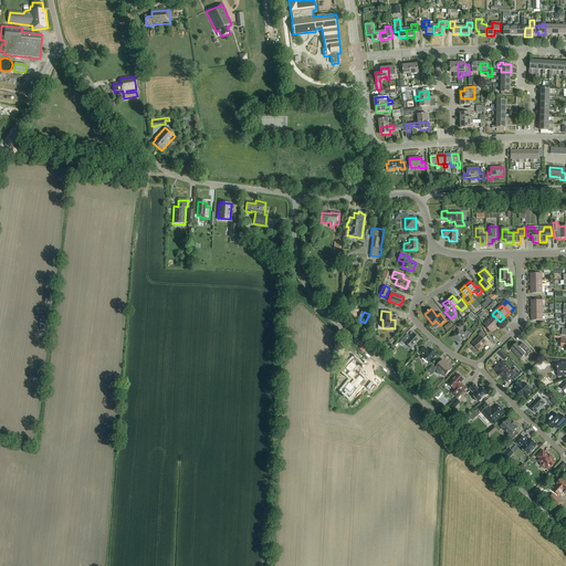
[(493,316),(489,321),(496,328),(501,324),(500,322),(493,315),(493,316)]
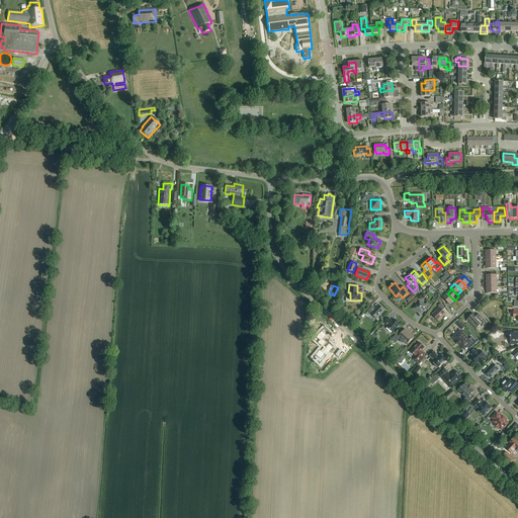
[(449,305),(454,300),(447,293),(442,297),(449,305)]
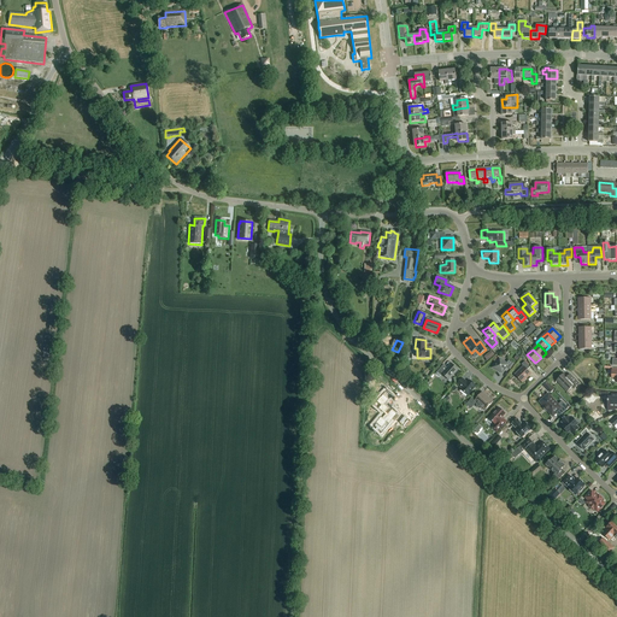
[(510,370),(515,364),(509,360),(506,364),(499,359),(497,364),(495,363),(492,368),(497,371),(498,371),(503,375),(506,368),(510,370)]
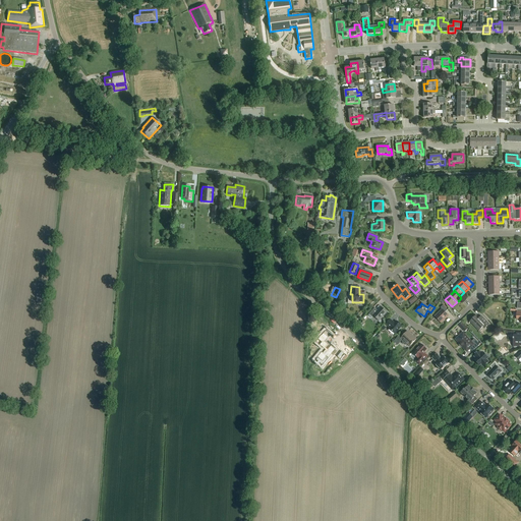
[(441,323),(448,315),(446,312),(448,310),(443,305),(441,308),(443,310),(436,317),(441,323)]
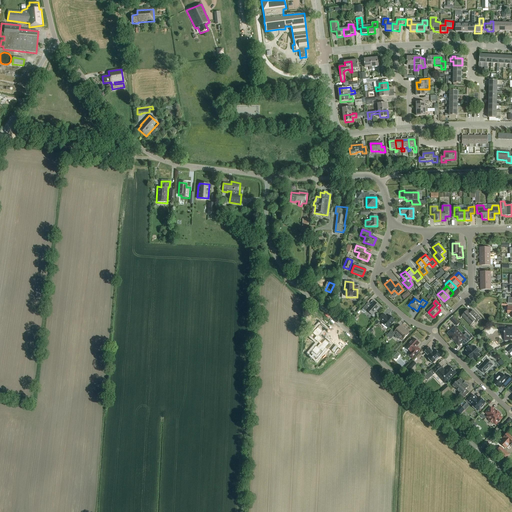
[(372,316),(380,307),(374,302),(371,306),(368,303),(363,309),(366,312),(367,311),(372,316)]
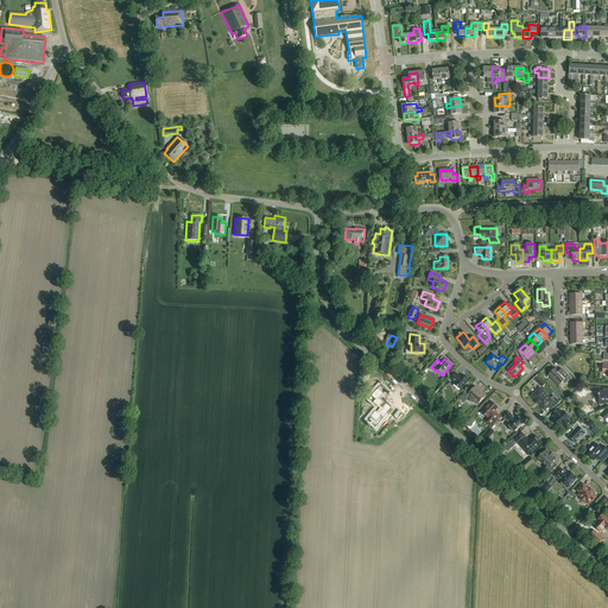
[(565,384),(571,379),(562,369),(559,373),(556,369),(549,375),(559,386),(563,382),(565,384)]
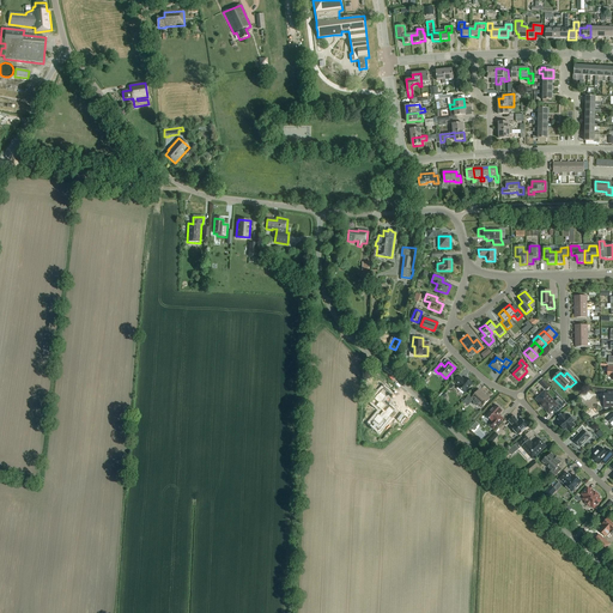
[(465,394),(473,384),(466,378),(465,381),(460,376),(454,382),(459,387),(457,387),(465,394)]
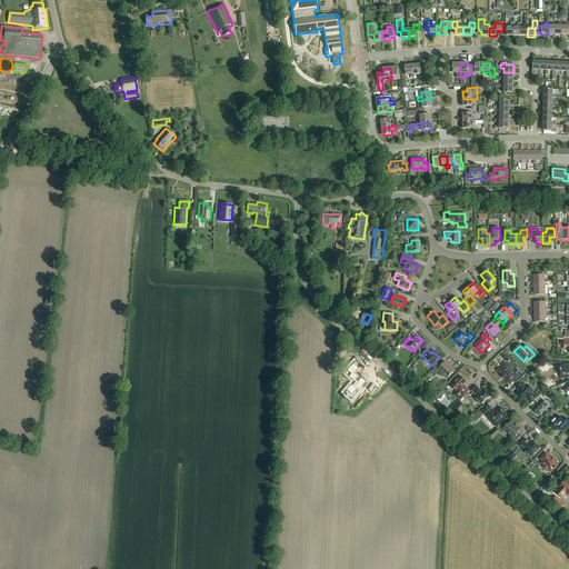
[(361,363),(353,358),(342,371),(349,378),(350,378),(351,379),(341,391),(350,399),(366,381),(357,373),(356,375),(353,372),(361,363)]
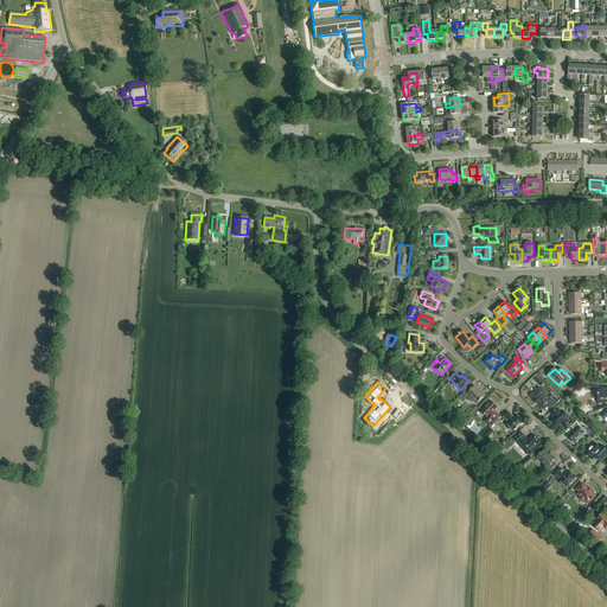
[(470,387),(461,396),(459,398),(464,402),(468,396),(471,397),(470,398),(470,401),(472,402),(473,402),(474,401),(478,404),(485,396),(474,387),(472,389),(470,387)]
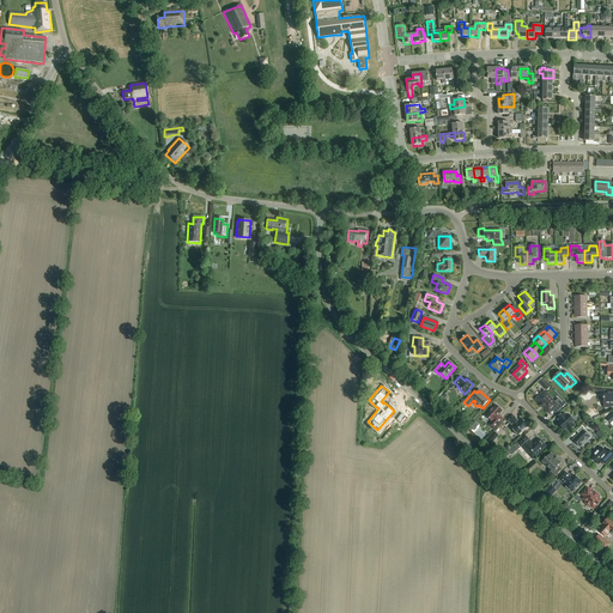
[(556,414),(565,406),(559,400),(554,404),(545,393),(536,400),(548,413),(552,411),(556,414)]
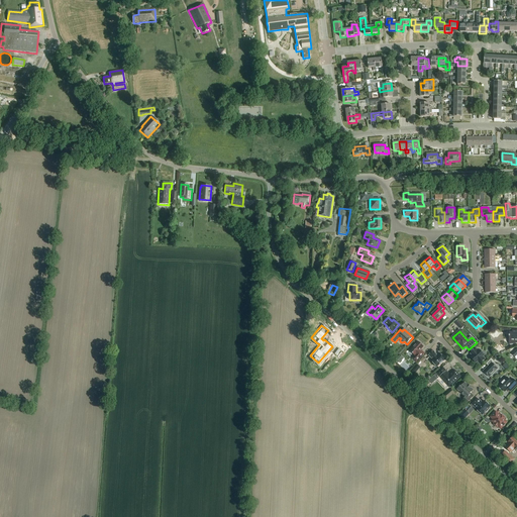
[(339,360),(347,350),(338,342),(334,346),(338,350),(334,355),(339,360)]
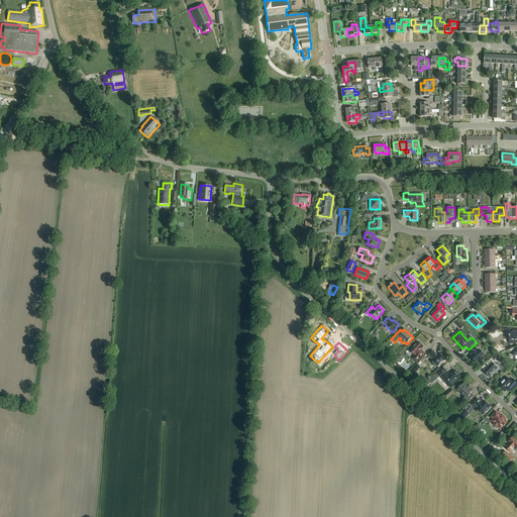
[(409,351),(415,355),(412,358),(416,363),(425,353),(421,350),(424,347),(418,342),(413,347),(409,351)]
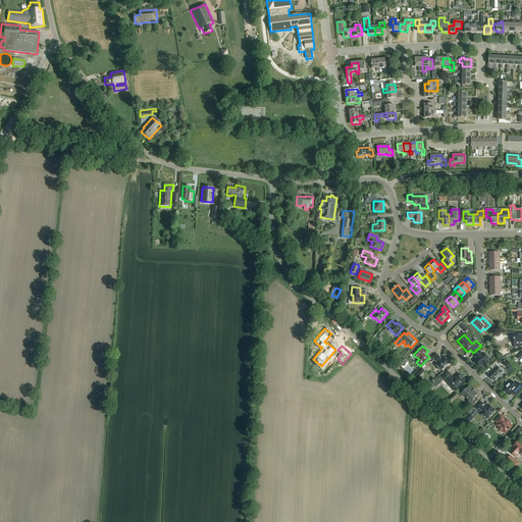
[(484,368),(489,363),(487,361),(489,359),(484,354),(482,355),(480,353),(475,358),(477,360),(475,361),(480,367),(482,366),(484,368)]
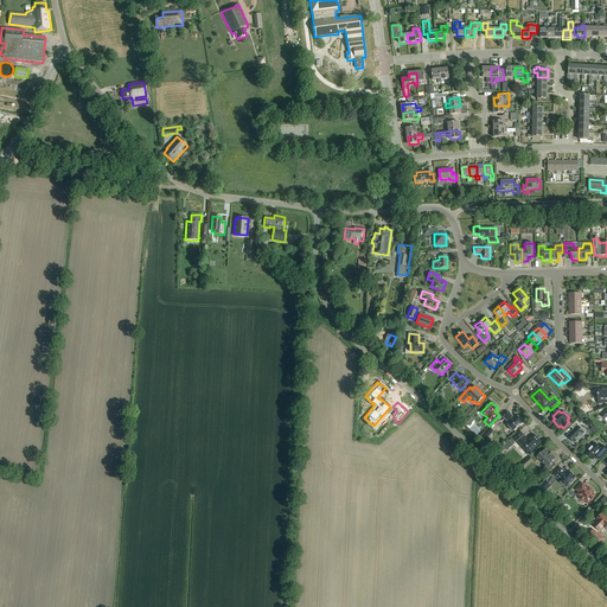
[(509,423),(508,425),(508,426),(508,427),(509,428),(511,428),(513,432),(523,422),(517,416),(515,419),(509,413),(504,417),(509,423)]
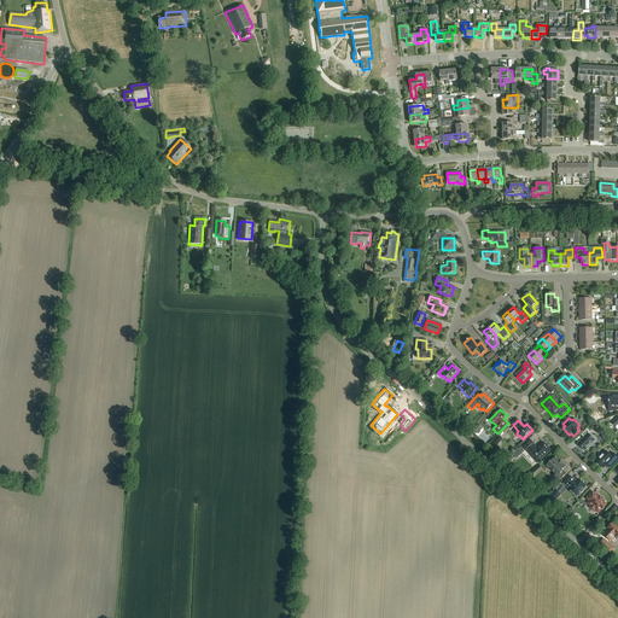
[(586,452),(595,441),(588,435),(589,433),(587,430),(582,436),(584,438),(578,444),(586,452)]
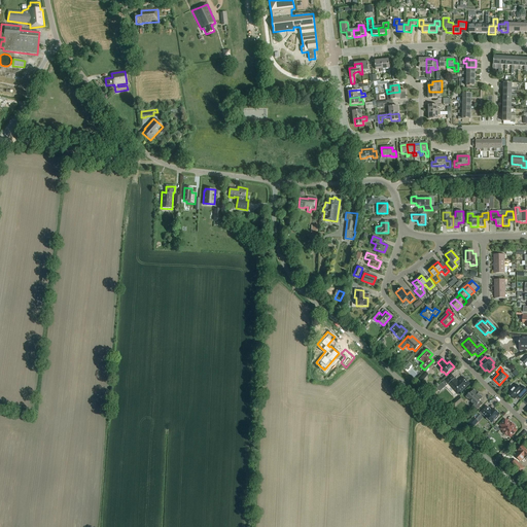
[(419,379),(422,382),(429,375),(425,372),(419,379)]
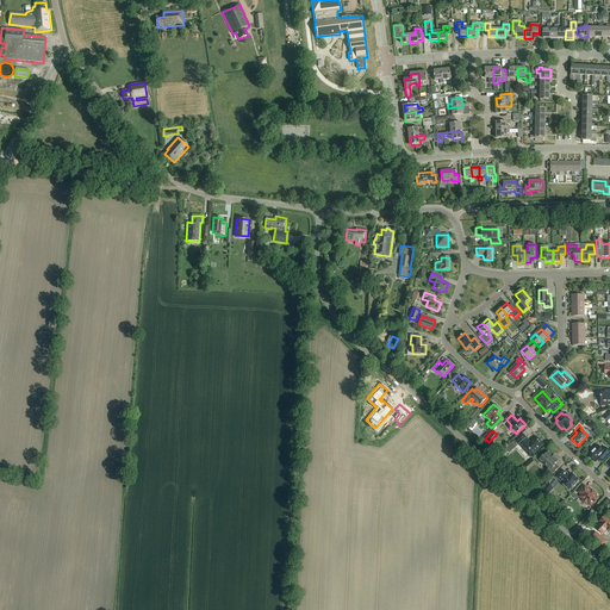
[(512,443),(506,449),(510,453),(516,448),(526,460),(529,456),(543,444),(539,440),(536,437),(530,443),(522,434),(512,443)]
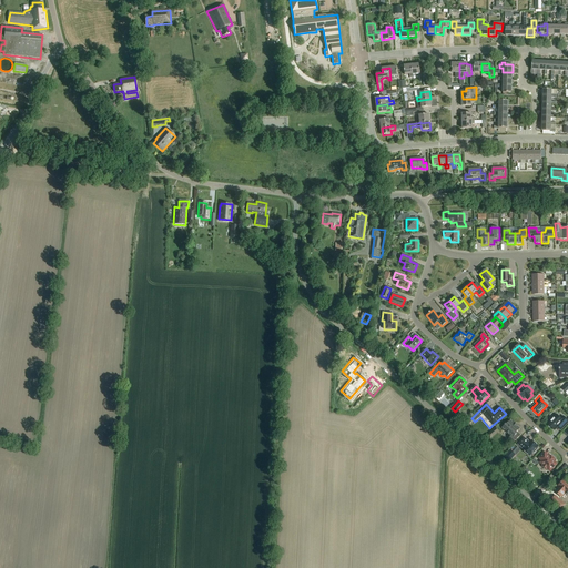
[(548,425),(549,425),(548,427),(550,428),(551,428),(555,430),(558,427),(561,430),(567,423),(567,421),(564,417),(561,419),(557,415),(555,418),(554,418),(550,422),(551,422),(548,425)]
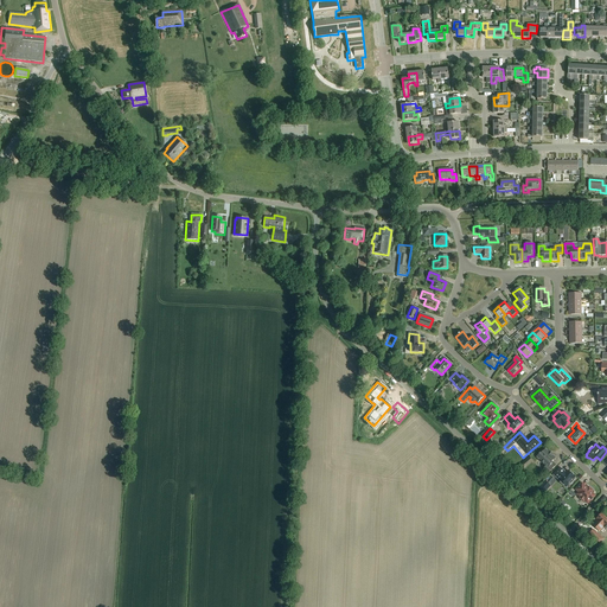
[(549,453),(545,449),(542,453),(537,458),(547,466),(543,470),(549,474),(556,466),(553,462),(556,459),(553,455),(554,455),(550,452),(549,453)]
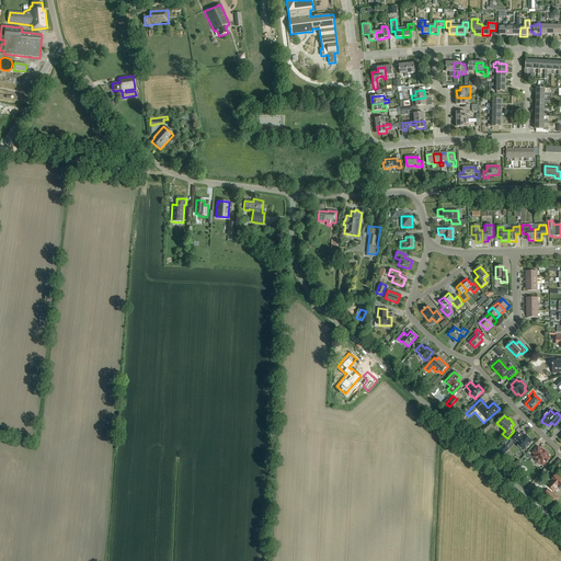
[(490,422),(481,430),(484,434),(493,426),(490,422)]
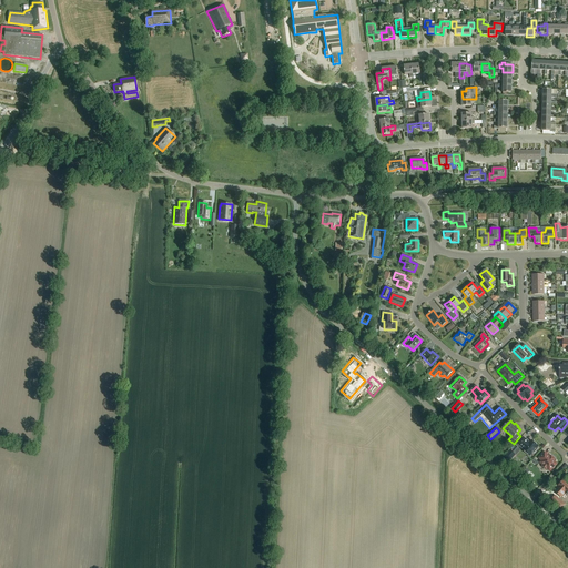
[(530,444),(525,439),(519,445),(525,449),(524,450),(530,456),(533,453),(534,454),(535,454),(536,452),(536,450),(535,449),(538,447),(533,440),(530,444)]
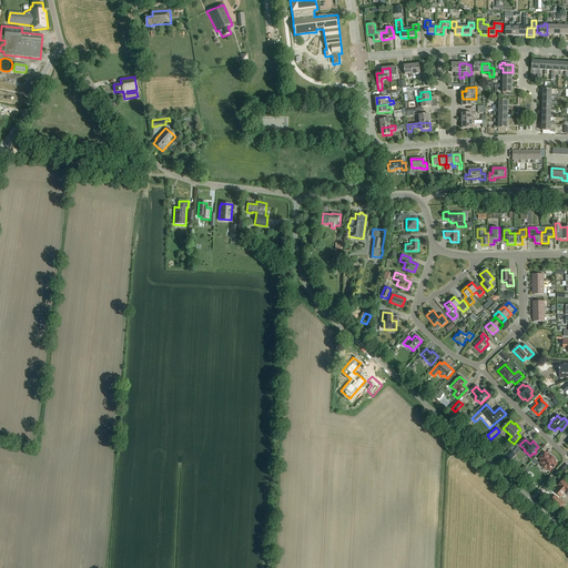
[(510,450),(505,456),(510,462),(516,455),(510,450)]
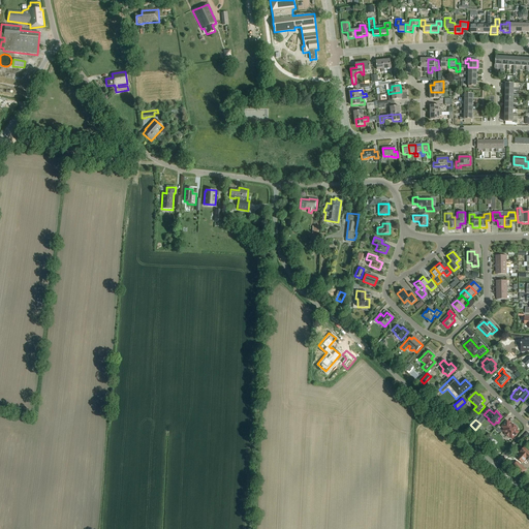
[(512,439),(519,432),(516,429),(516,428),(514,426),(512,427),(507,422),(502,427),(505,430),(503,431),(506,434),(505,435),(508,438),(509,437),(512,439)]
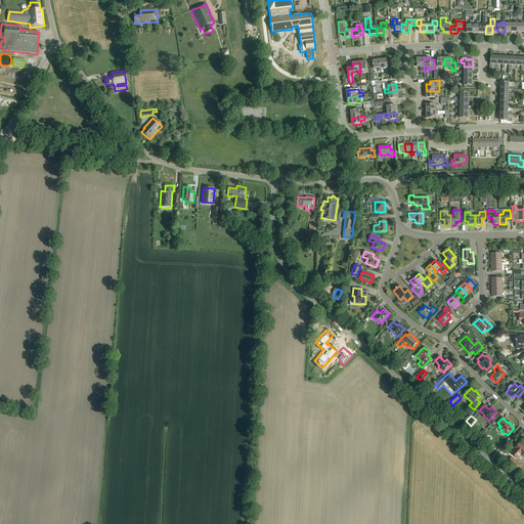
[(523,456),(523,446),(521,443),(516,449),(513,453),(518,459),(521,454),(523,456)]
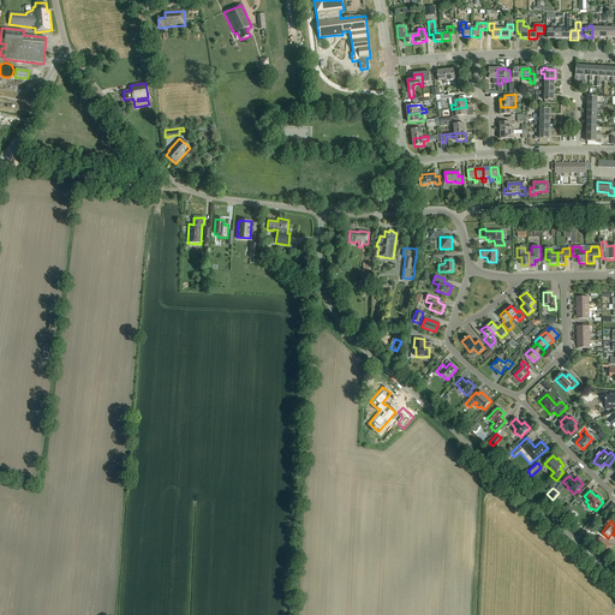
[(611,547),(602,537),(597,542),(608,551),(611,547)]
